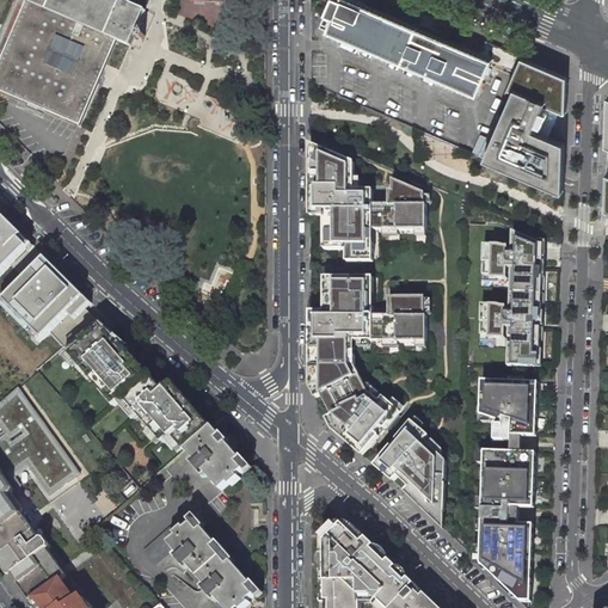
[(131,32),(134,28),(142,7),(124,0),(28,0),(0,63),(0,84),(77,117),(93,75),(111,35),(128,42),(130,37),(131,32)]
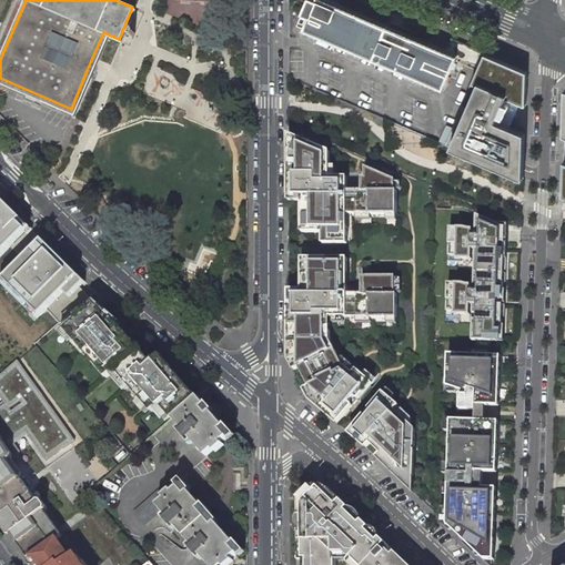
[(440,86),(454,53),(442,48),(407,32),(410,27),(397,21),(387,17),(385,22),(333,0),(303,0),(301,9),(308,12),(302,24),(440,86)]
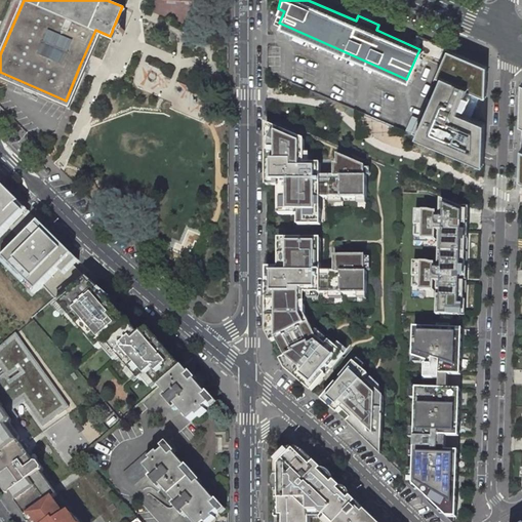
[(445,45),(413,32),(408,44),(419,49),(439,57),(445,45)]
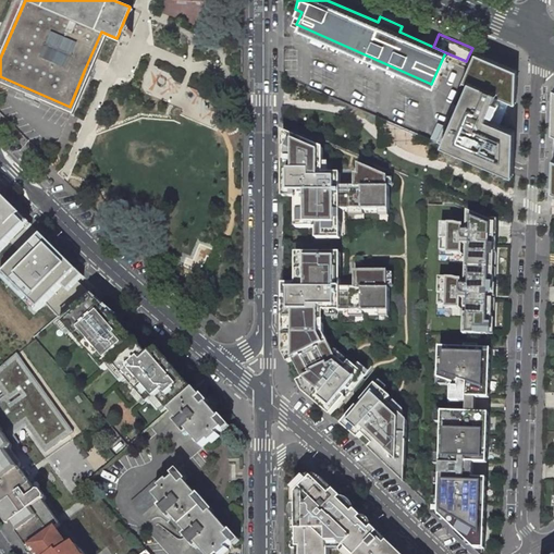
[(509,64),(472,48),(466,61),(459,77),(464,81),(455,101),(450,99),(433,137),(494,164),(496,159),(500,152),(511,158),(512,126),(489,117),(491,111),(496,113),(502,101),(496,98),(499,94),(513,99),(514,72),(513,72),(513,66),(509,65),(509,64)]
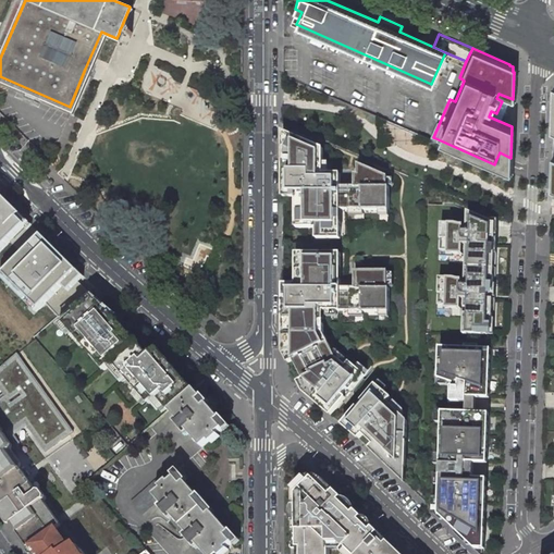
[(320,146),(286,131),(286,194),(303,194),(303,211),(293,211),(293,224),(314,224),(314,235),(337,235),(337,219),(332,219),(332,206),(360,206),(360,207),(377,207),(377,206),(386,206),(386,184),(384,184),(384,173),(356,160),(356,171),(353,171),(353,183),(337,183),(337,171),(320,171),(320,146)]
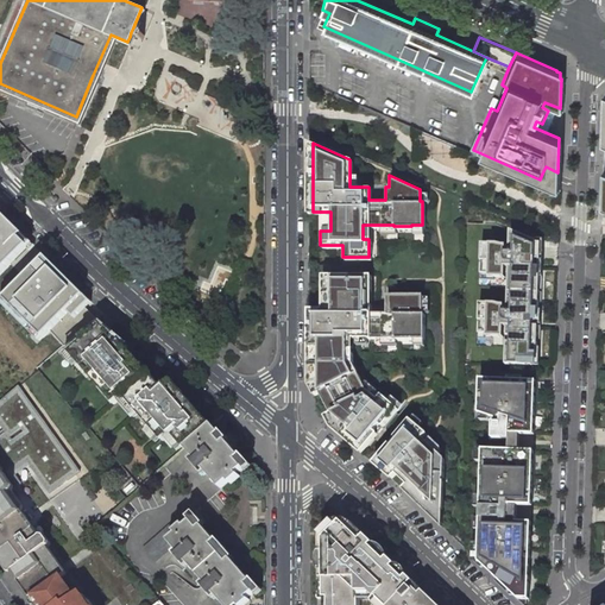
[(542,174),(540,180),(558,187),(558,172),(546,166),(542,174)]
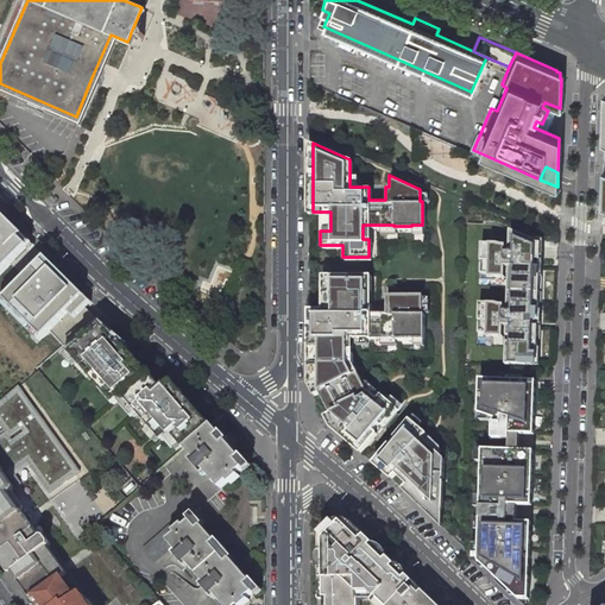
[(11,254),(24,241),(0,218),(0,266),(7,259),(5,257),(8,252),(11,254)]
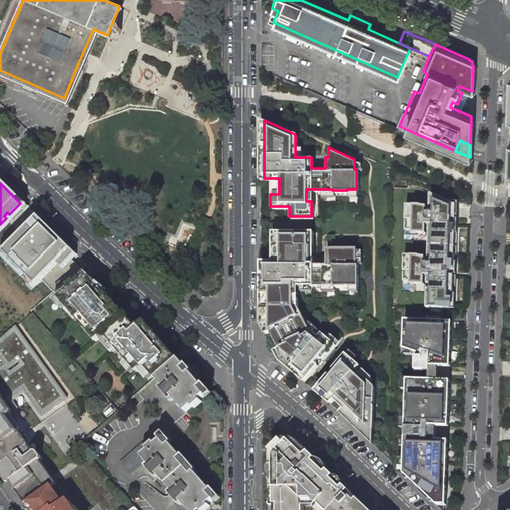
[(453,201),(450,201),(450,200),(427,190),(427,209),(424,209),(424,203),(421,203),(417,202),(403,202),(402,227),(409,227),(409,230),(423,231),(424,226),(426,226),(425,260),(422,260),(423,253),(420,253),(415,252),(402,252),(401,278),(408,278),(408,281),(422,282),(422,277),(425,277),(424,304),(446,305),(447,298),(450,298),(452,261),(448,261),(448,251),(452,251),(453,201)]
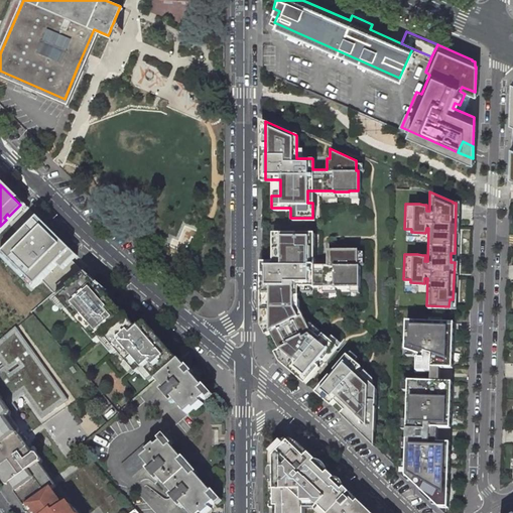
[(74,252),(59,238),(56,241),(33,218),(1,250),(32,282),(38,276),(50,290),(78,266),(69,256),(74,252)]
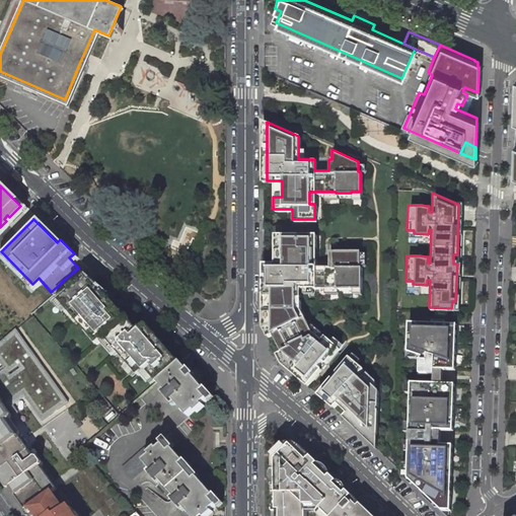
[(282,256),(267,256),(267,307),(298,307),(298,299),(295,299),(295,286),(336,286),(336,287),(351,287),(351,286),(360,286),(360,266),(358,266),(358,249),(332,249),(327,249),(327,265),(314,265),(314,256),(310,256),(310,246),(314,246),(314,233),(273,233),(273,239),(282,239),(282,256)]
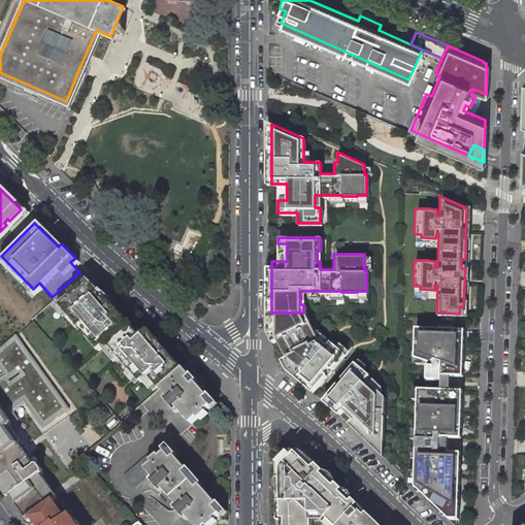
[(105,340),(125,323),(116,313),(118,310),(102,293),(100,295),(96,290),(98,288),(92,283),(90,284),(79,272),(52,297),(85,335),(90,331),(101,345),(105,340)]
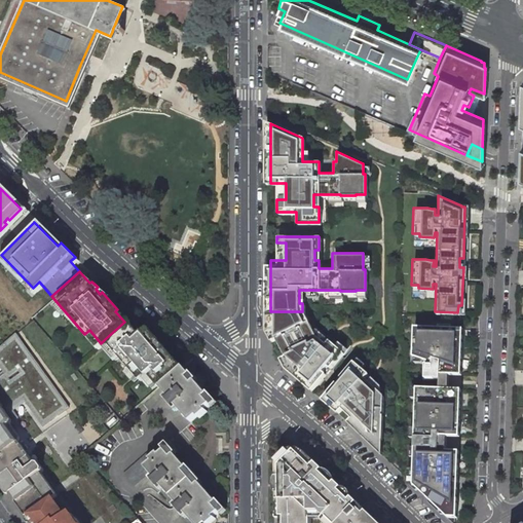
[(270,328),(270,311),(264,311),(264,329),(269,338),(274,336),(270,328)]
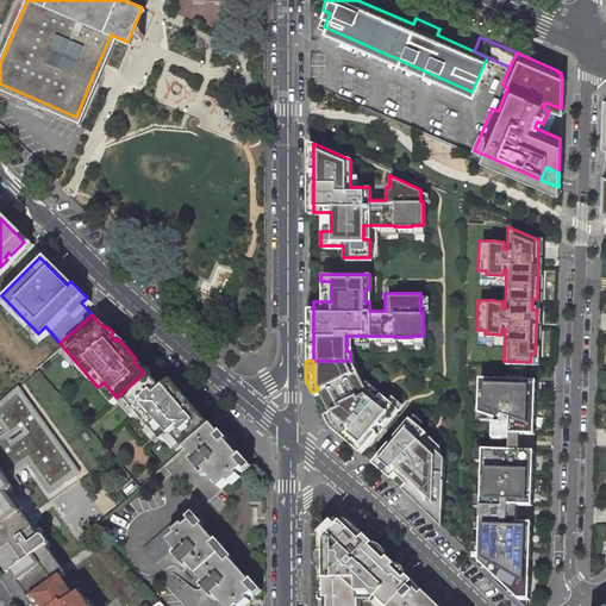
[(350,435),(362,444),(395,406),(392,404),(380,393),(370,403),(368,400),(373,394),(364,387),(350,361),(313,361),(313,380),(318,389),(329,411),(335,422),(343,428),(339,433),(347,439),(350,435)]
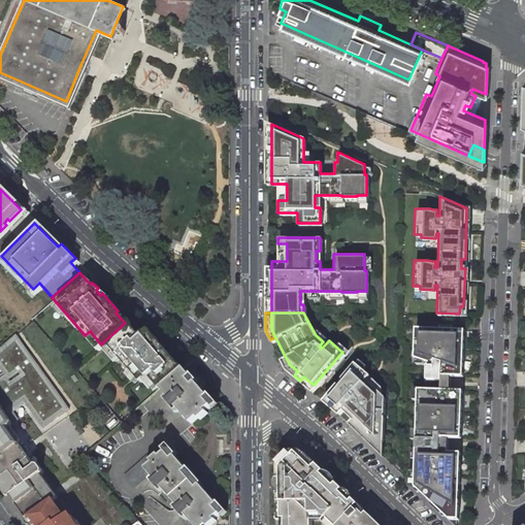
[(127,321),(125,323),(105,340),(118,355),(139,380),(146,373),(158,386),(159,386),(181,366),(165,349),(156,338),(152,333),(151,334),(145,328),(139,334),(127,321)]
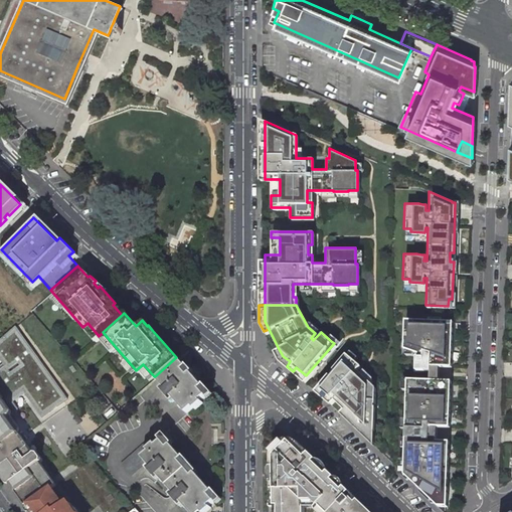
[(450,364),(451,320),(407,319),(402,472),(436,504),(445,504),(448,440),(435,440),(436,424),(448,424),(450,379),(437,378),(438,364),(450,364)]
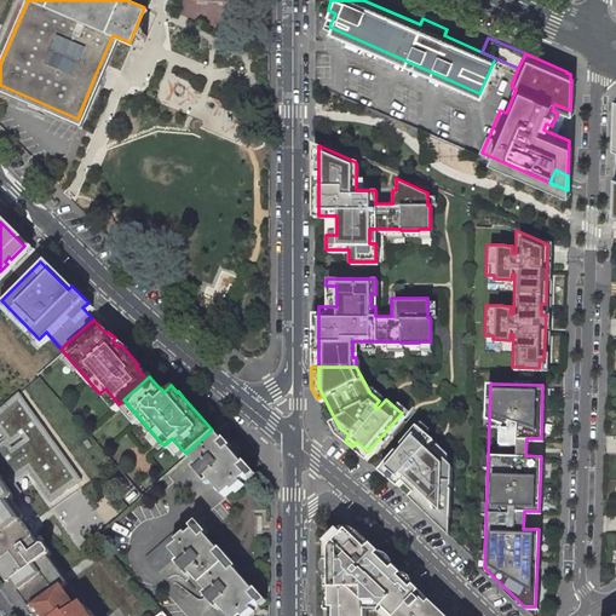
[(76,478),(15,389),(0,401),(0,433),(1,436),(0,437),(0,466),(5,473),(1,477),(4,481),(23,467),(46,500),(76,478)]
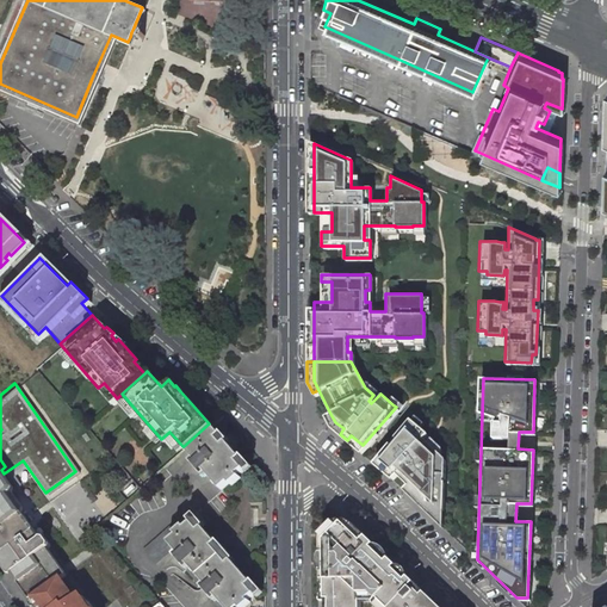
[(104,383),(98,388),(111,402),(117,398),(104,383)]
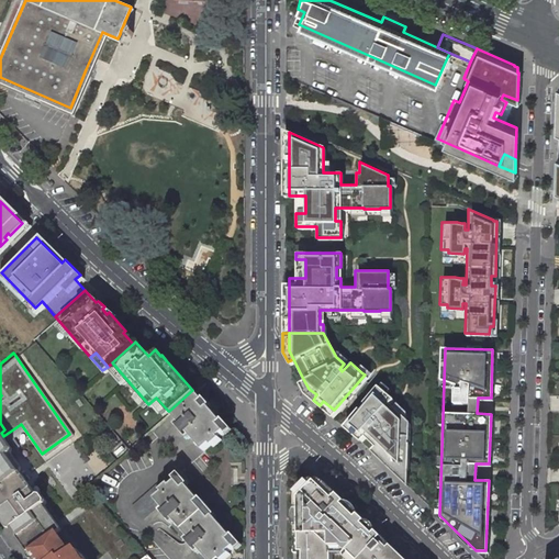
[(108,367),(121,382),(125,378),(112,362),(108,367)]
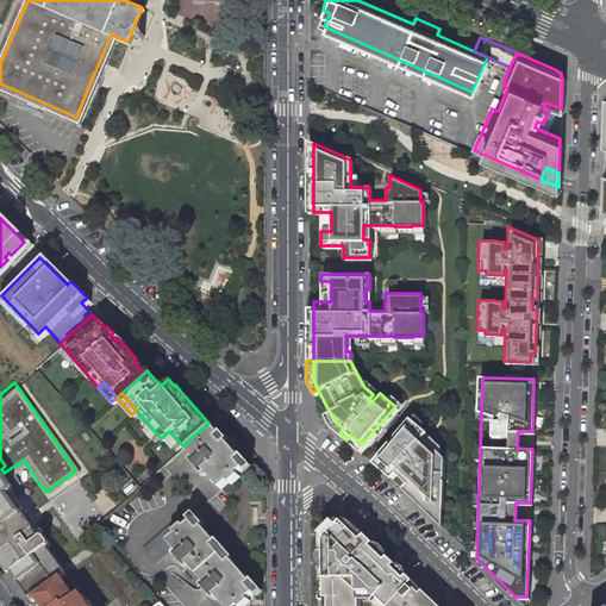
[(329,425),(339,433),(343,428),(335,422),(329,411),(324,413),(329,425)]
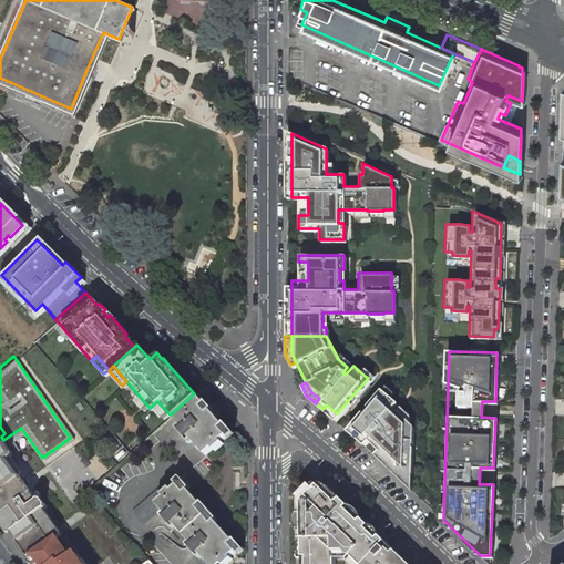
[(401,471),(410,471),(413,423),(395,408),(391,411),(388,409),(396,400),(379,387),(349,423),(358,431),(355,436),(361,442),(366,438),(377,448),(401,471)]
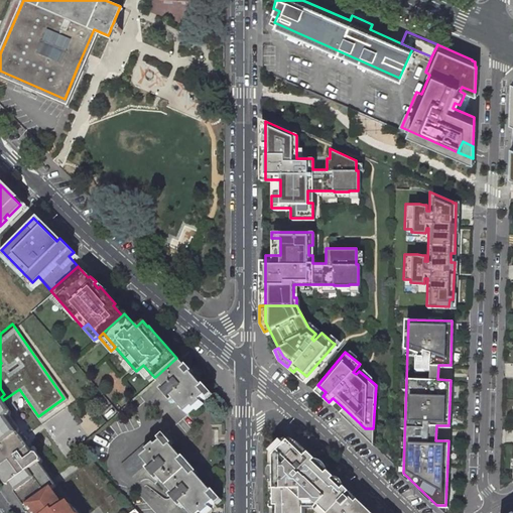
[(202,384),(177,357),(176,358),(155,377),(165,388),(162,391),(167,397),(170,395),(184,411),(191,405),(193,407),(201,400),(199,398),(204,394),(199,387),(202,384)]
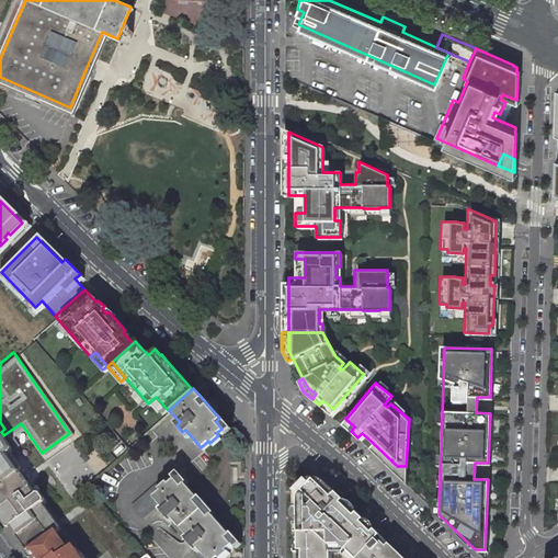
[(330,413),(333,409),(322,400),(319,405),(330,413)]
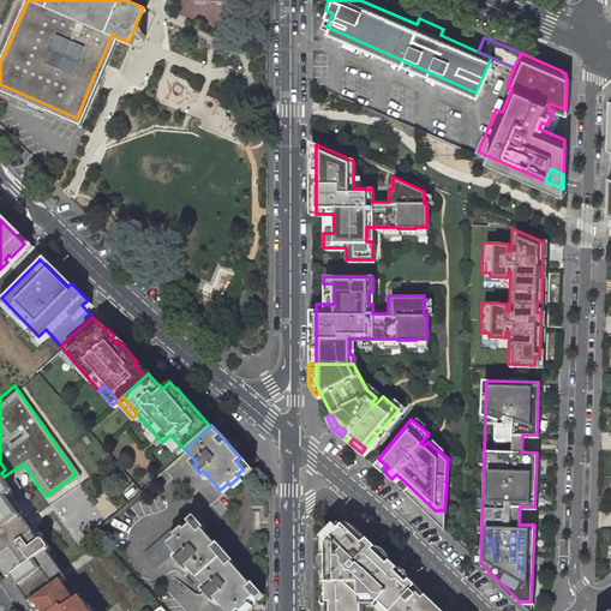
[(388,467),(378,459),(373,463),(384,472),(388,467)]
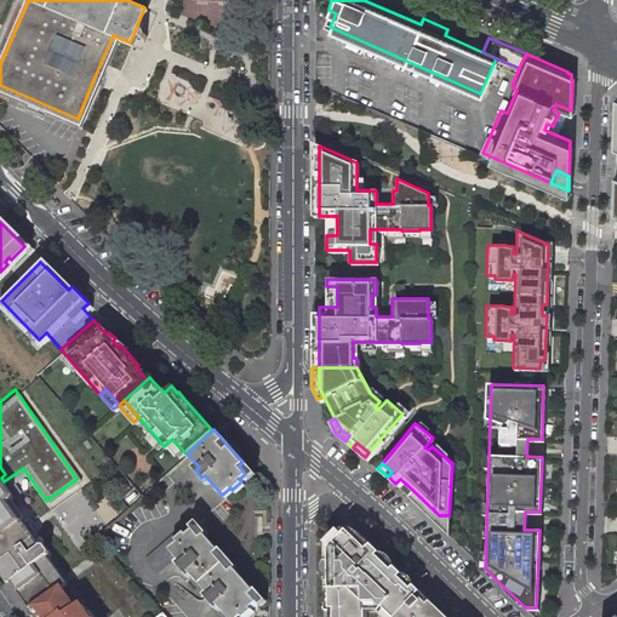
[(0,566),(22,596),(29,607),(32,605),(33,605),(61,584),(55,576),(57,575),(53,569),(44,556),(46,555),(46,552),(43,546),(39,544),(36,547),(32,538),(9,501),(10,498),(11,492),(4,481),(1,478),(5,474),(0,467),(0,566)]
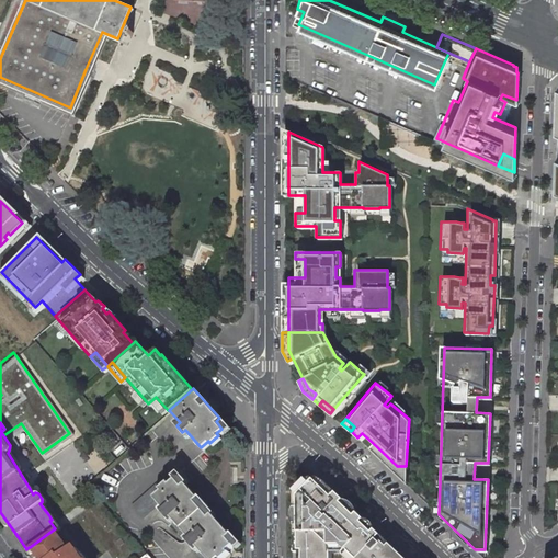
[(397,475),(405,482),(406,466),(397,466),(373,443),(368,447),(397,475)]
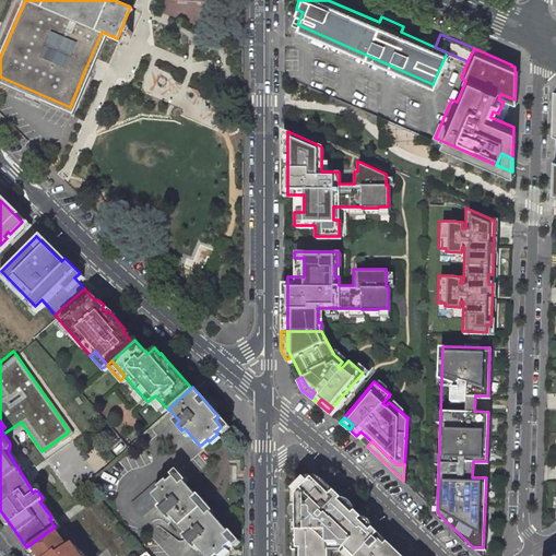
[(173,475),(166,468),(129,500),(140,513),(153,503),(156,506),(160,504),(152,494),(158,487),(156,484),(164,476),(167,480),(173,475)]
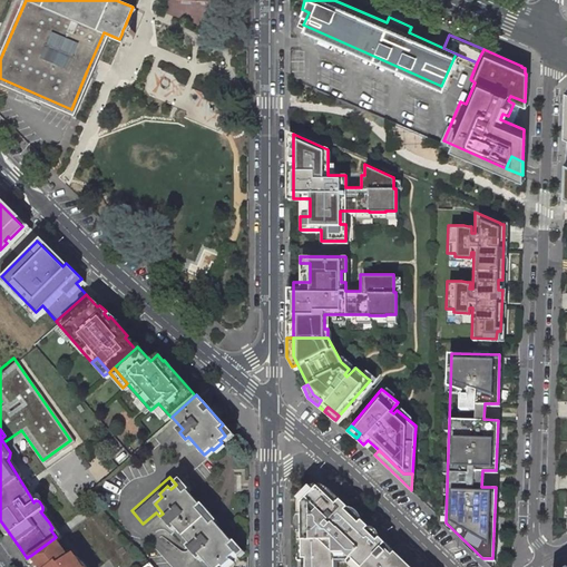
[(183,491),(176,485),(170,489),(167,486),(159,494),(162,497),(155,504),(163,514),(159,516),(170,528),(186,546),(194,555),(197,558),(201,556),(209,566),(217,566),(221,565),(223,566),(231,559),(230,557),(235,551),(228,544),(232,541),(213,520),(209,522),(196,507),(199,504),(186,489),(183,491)]
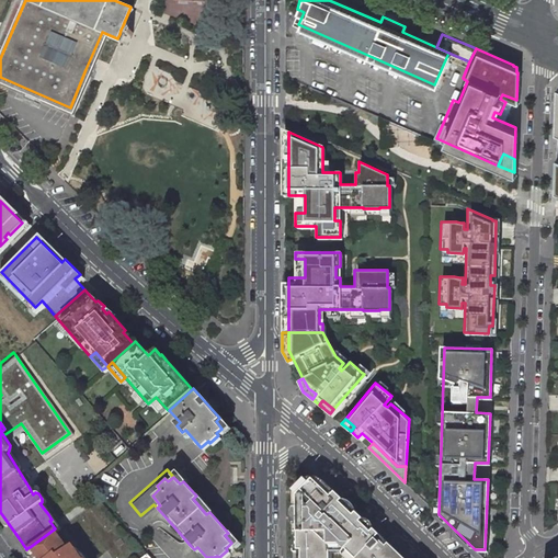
[(339,544),(353,557),(403,557),(388,543),(386,546),(379,541),(378,542),(376,538),(379,534),(374,530),(372,528),(371,528),(368,530),(362,524),(363,523),(364,522),(364,521),(364,520),(356,512),(355,512),(353,512),(352,513),(351,513),(342,504),(342,502),(343,501),(343,500),(342,499),(334,491),(330,496),(316,481),(308,480),(295,492),(296,548),(299,548),(299,557),(328,557),(329,544),(339,544)]
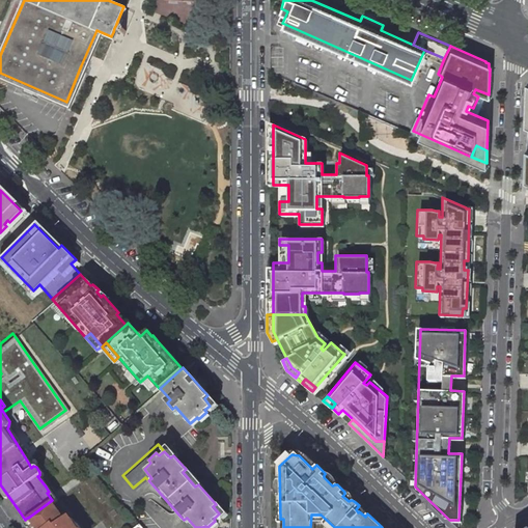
[(79,527),(78,527),(77,527),(72,521),(73,520),(70,516),(67,515),(64,518),(52,500),(28,518),(27,518),(34,527),(79,527)]
